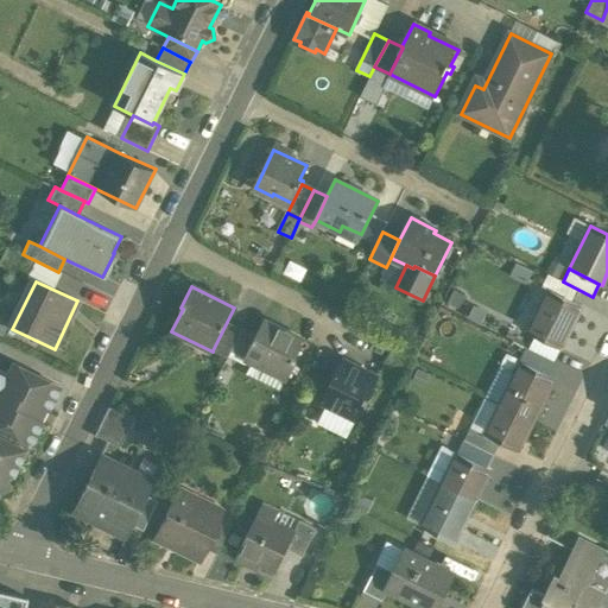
[(580,308),(548,291),(532,321),(565,336),(580,308)]
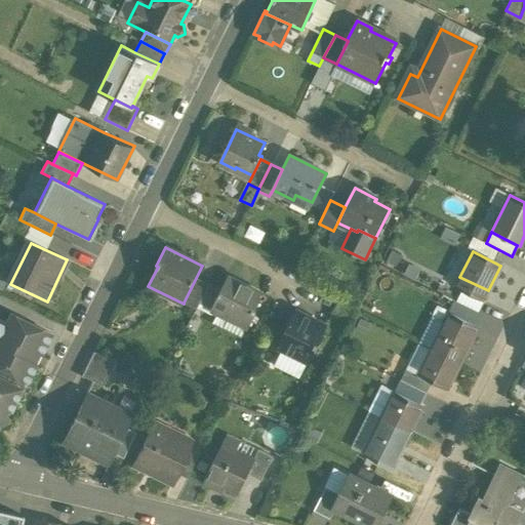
[(488,290),(459,277),(453,288),(482,303),(488,290)]
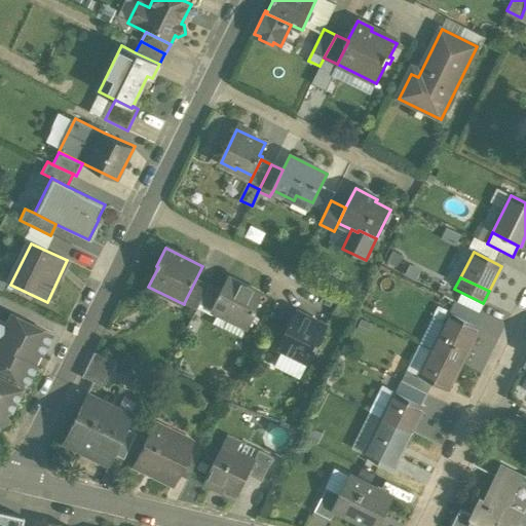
[(196,278),(184,303),(196,309),(199,304),(209,285),(196,278)]
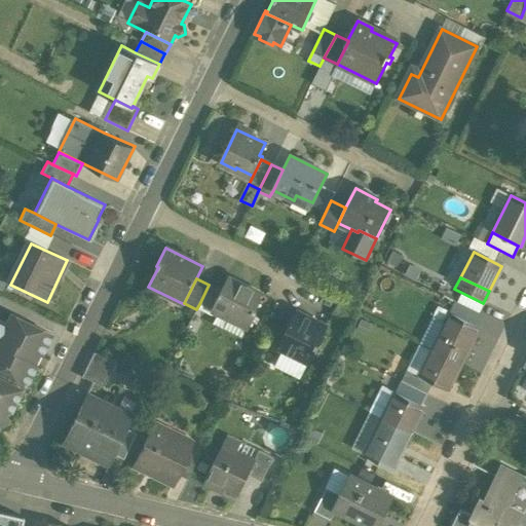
[(263,296),(228,278),(222,291),(213,310),(250,328),(258,311),(256,311),(263,296)]
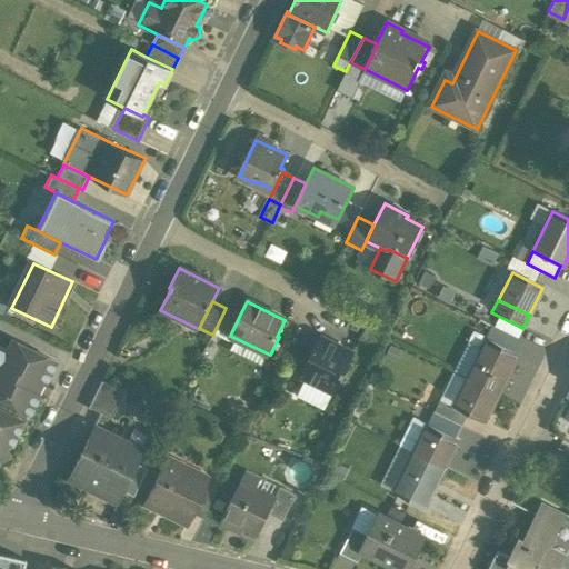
[(240,315),(226,308),(216,329),(230,336),(240,315)]
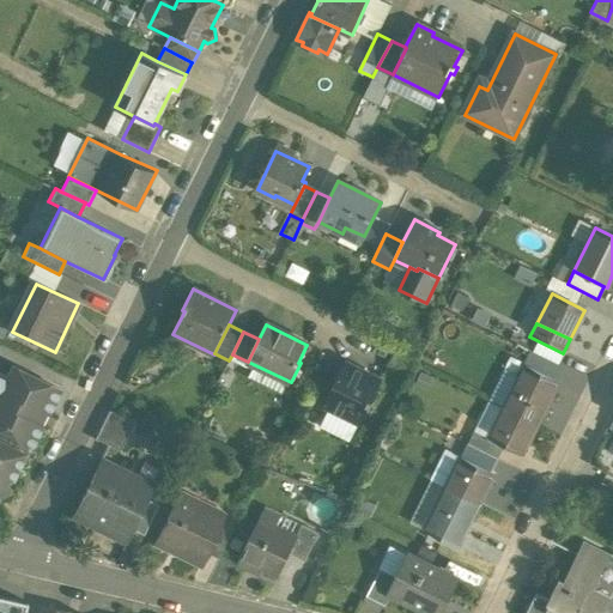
[(4,375),(0,372),(0,492),(8,487),(5,481),(13,477),(26,450),(28,450),(41,425),(38,425),(44,414),(46,414),(59,389),(8,364),(4,375)]
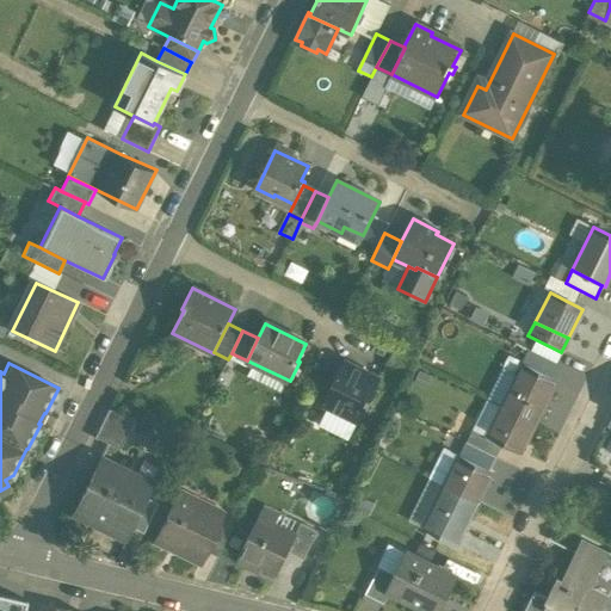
[(343,363),(322,403),(362,423),(382,382),(343,363)]
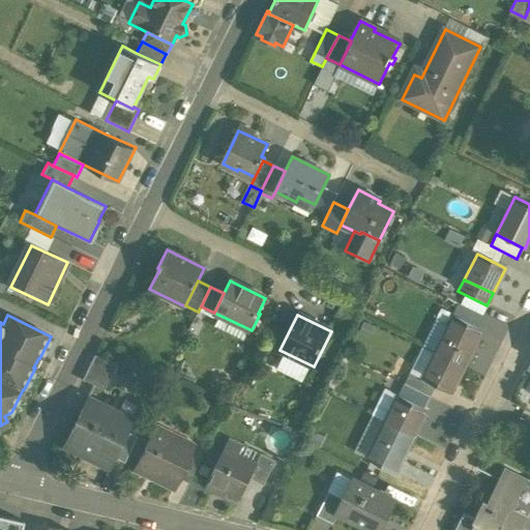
[(481,330),(452,316),(447,327),(476,342),(481,330)]
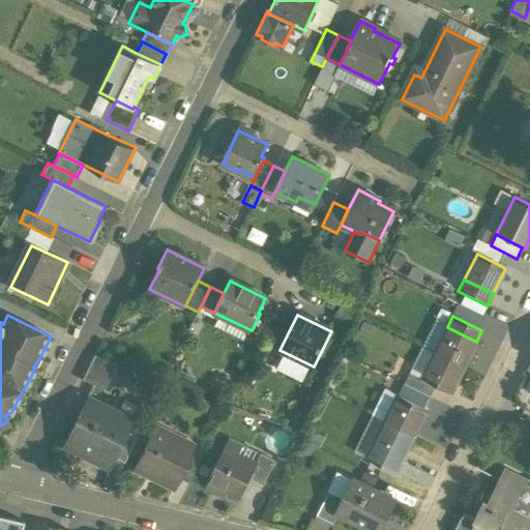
[(476,342),(447,327),(435,353),(463,367),(476,342)]
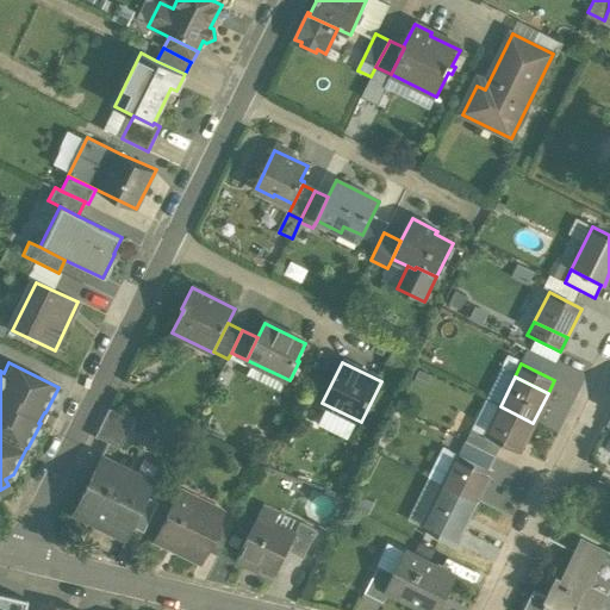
[(533,423),(500,406),(485,437),(500,444),(518,453),(533,423)]
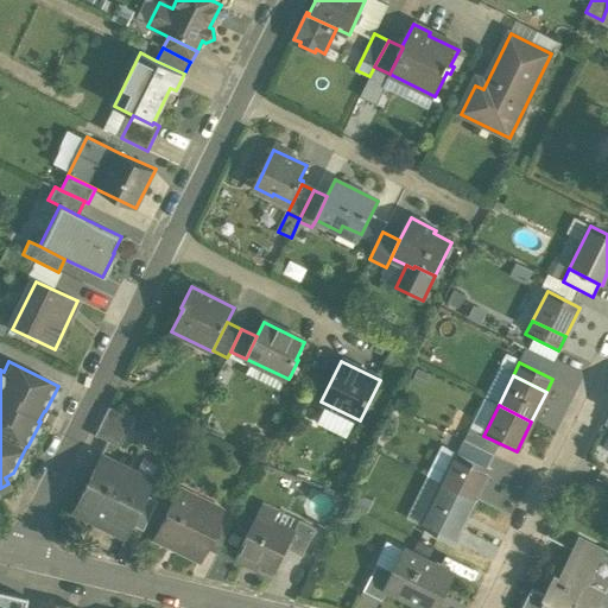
[(108,407),(94,435),(116,445),(132,416),(108,407)]
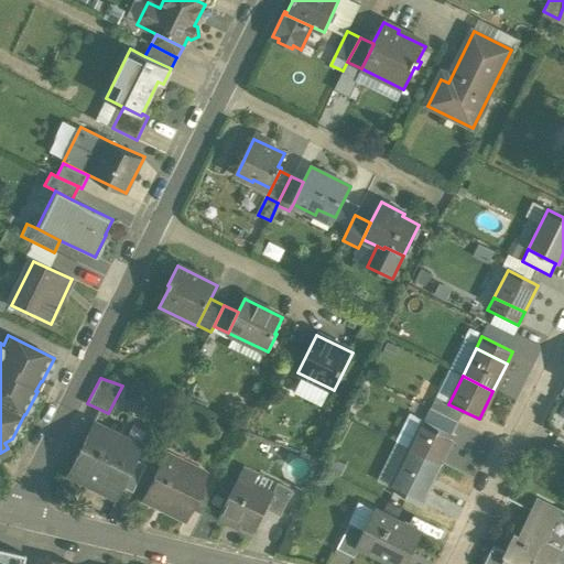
[(448,404),(434,397),(429,409),(456,423),(463,411),(448,404)]
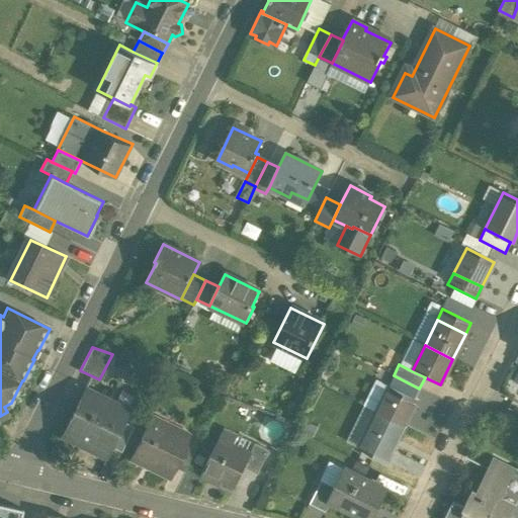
[(419,389),(394,375),(387,386),(414,400),(419,389)]
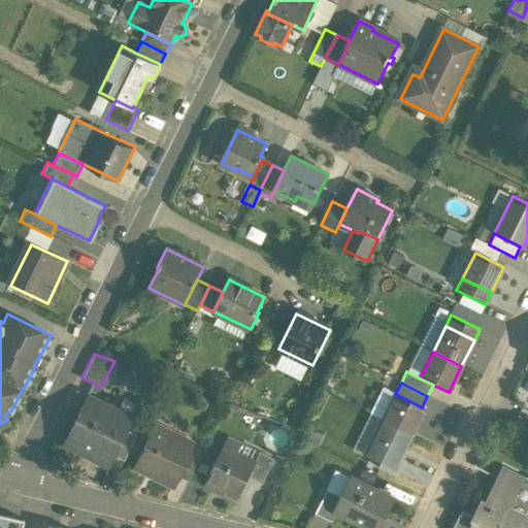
[(132,416),(88,394),(62,446),(106,467),(112,455),(124,431),(132,416)]
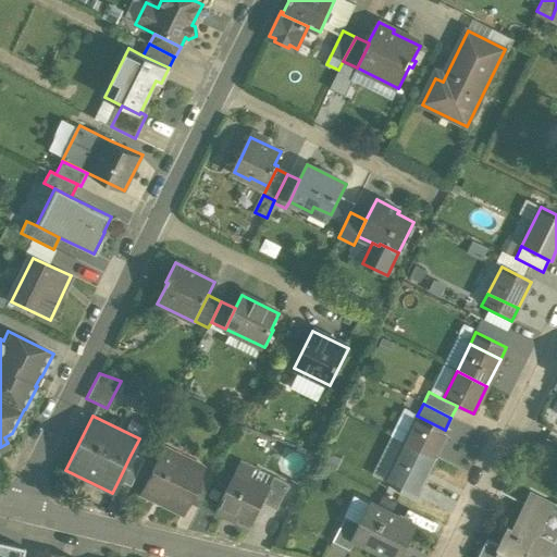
[(445,430),(417,416),(404,443),(433,458),(447,431),(445,430)]
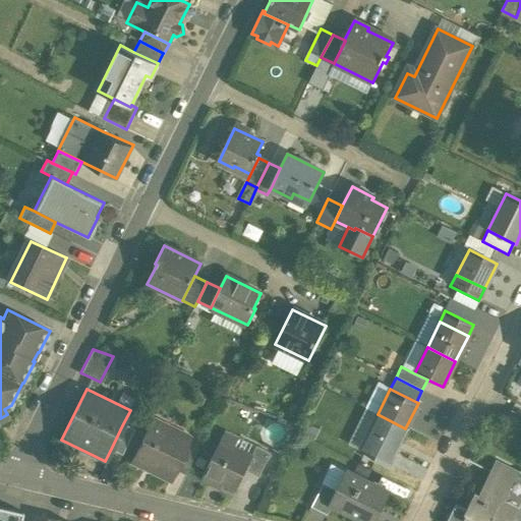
[(520,414),(512,410),(506,421),(520,428),(520,414)]
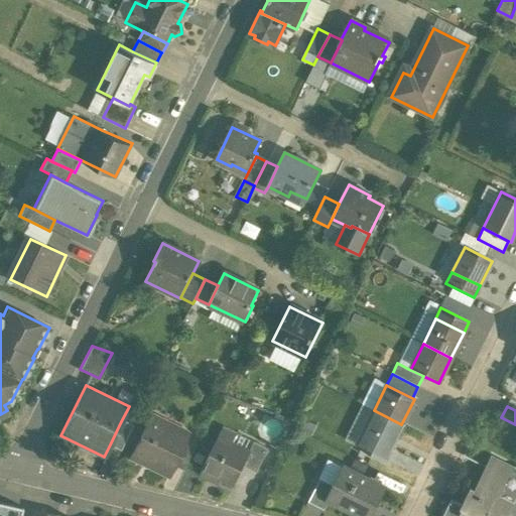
[(401,424),(374,410),(362,435),(389,448),(401,424)]
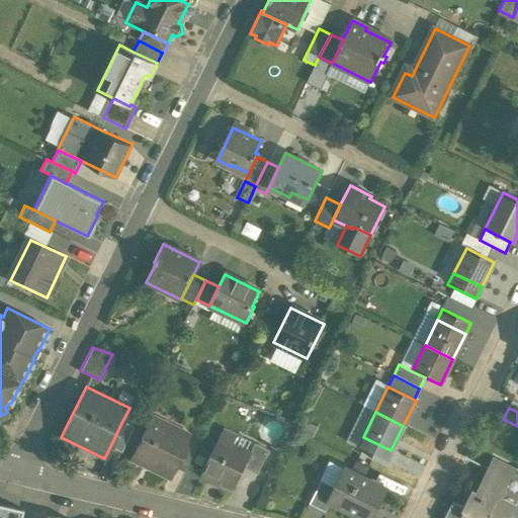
[(188,438),(151,419),(131,459),(145,466),(146,464),(170,477),(174,468),(183,449),(188,438)]
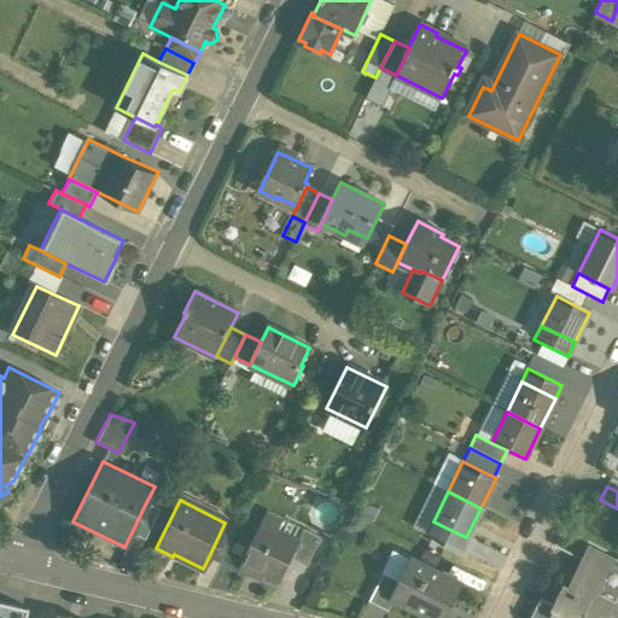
[(145,505),(132,532),(144,538),(158,511),(145,505)]
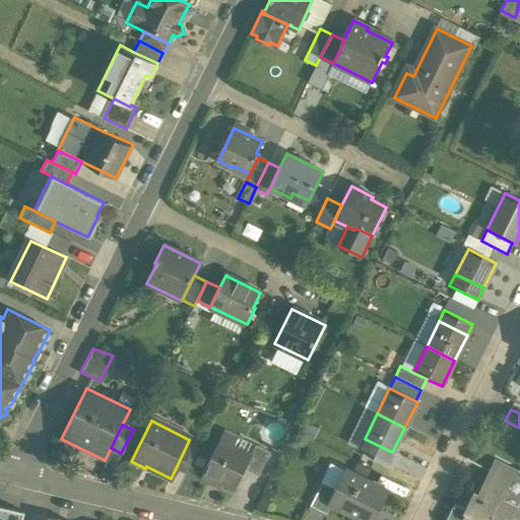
[(252,456),(234,447),(237,442),(222,435),(203,477),(209,480),(212,476),(237,489),(246,468),(252,456)]
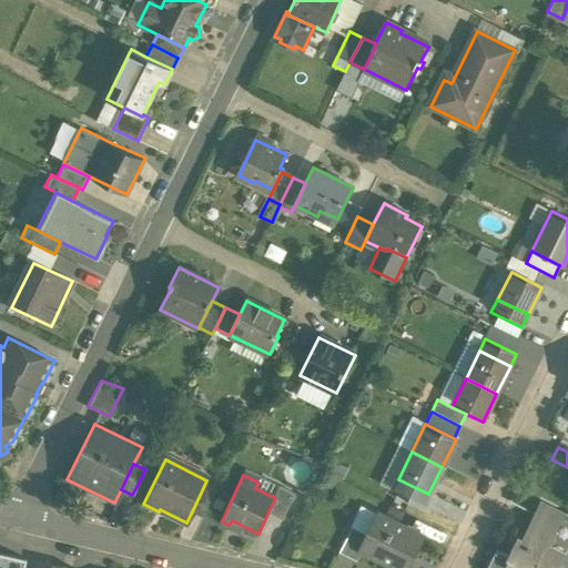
[(428,494),(398,479),(392,492),(423,507),(428,494)]
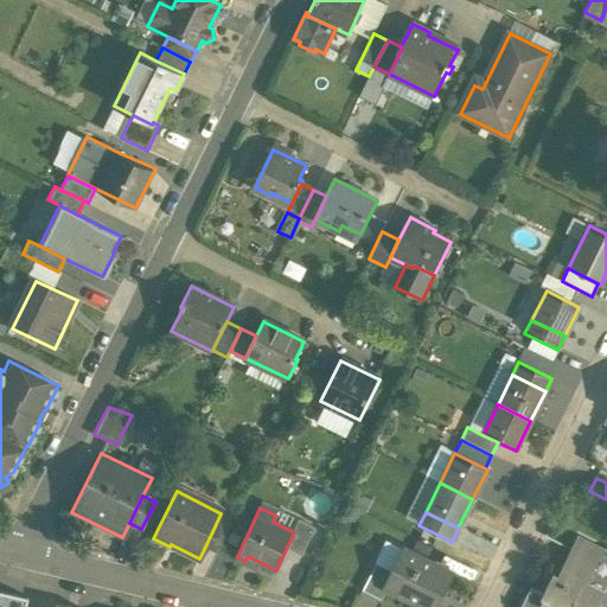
[(315,529),(299,521),(294,532),(287,547),(302,555),(315,529)]
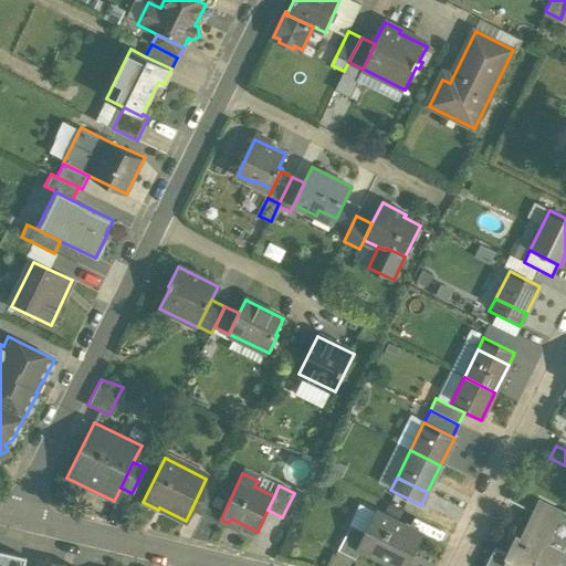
[(212,498),(200,491),(190,512),(202,517),(212,498)]
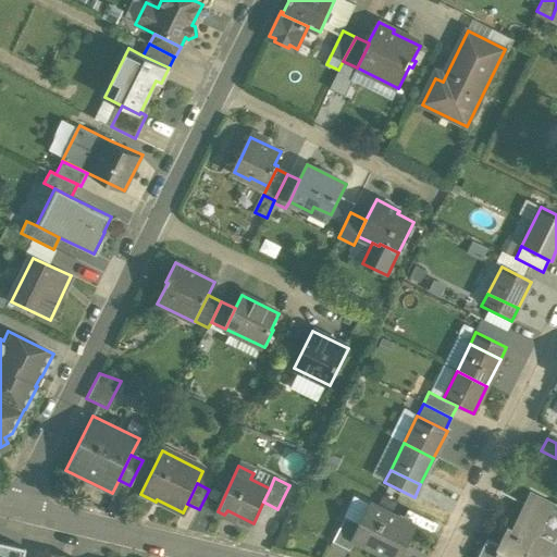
[(555,504),(531,492),(525,504),(548,516),(555,504)]
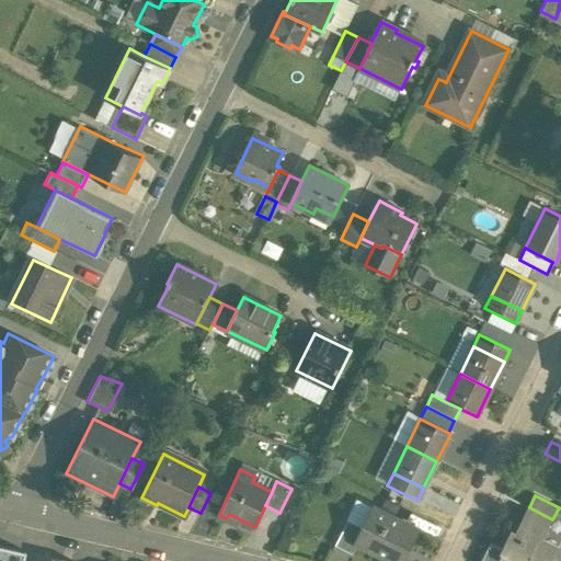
[(529,507),(515,535),(511,531),(502,550),(490,545),(481,560),(551,560),(559,547),(542,539),(552,519),(529,507)]
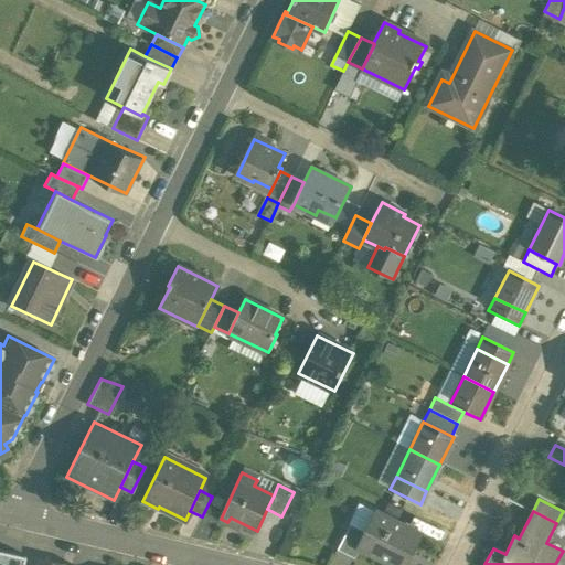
[(405,564),(422,534),(379,512),(366,534),(360,546),(361,547),(396,564),(405,564)]
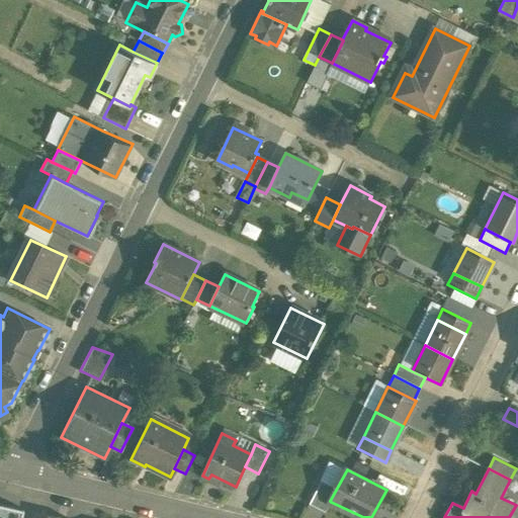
[(322,482),(310,504),(325,512),(331,502),(330,501),(336,490),(322,482)]
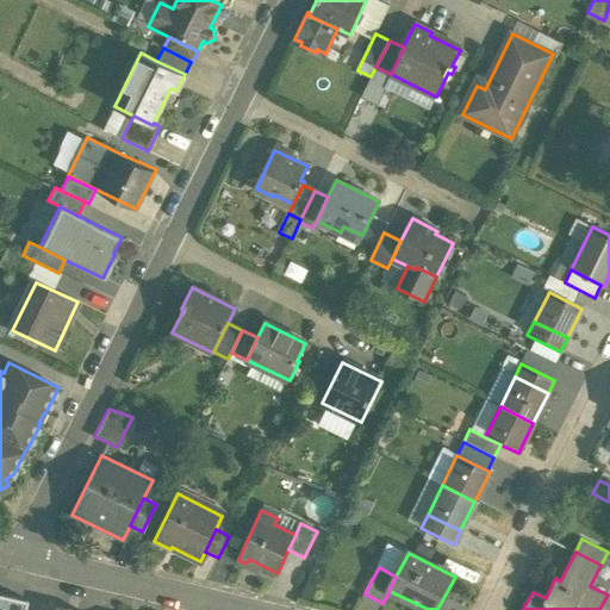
[(23,609),(26,599),(0,592),(0,609),(23,609)]
